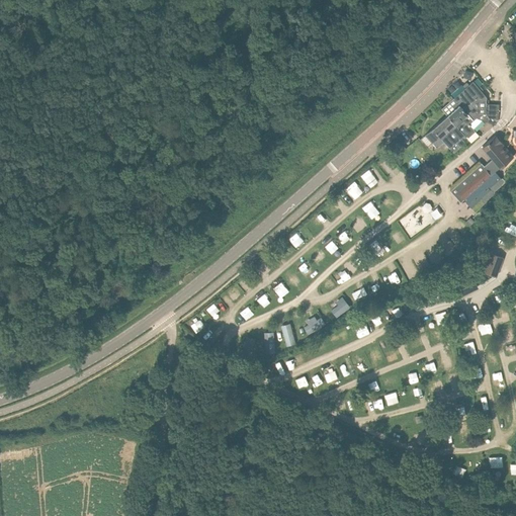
[(453,97),(467,85),(464,81),(450,94),(453,97)]
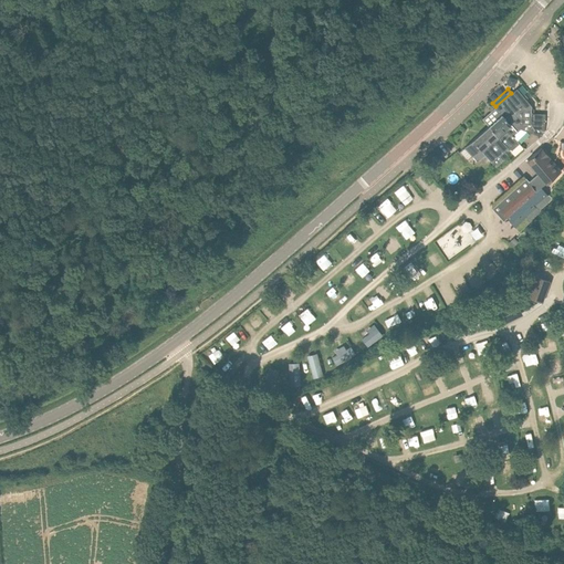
[(480,121),(487,128),(505,149),(504,150),(505,150),(510,147),(511,147),(512,146),(515,144),(510,138),(518,132),(530,136),(539,139),(540,137),(541,136),(541,135),(543,126),(543,118),(529,118),(529,110),(514,92),(480,121)]
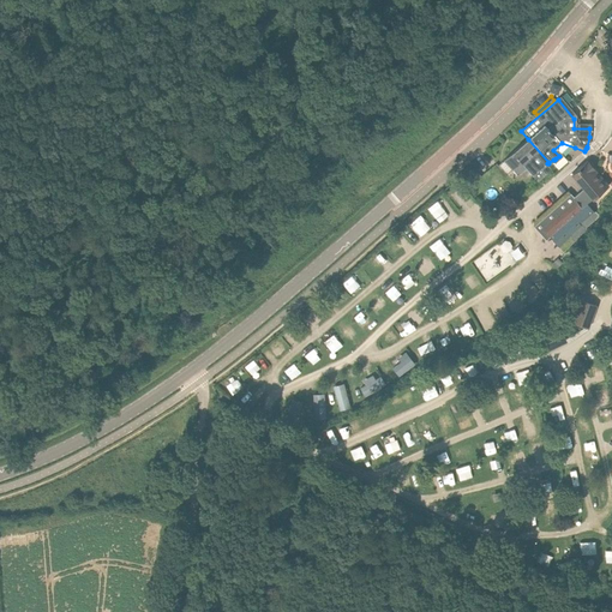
[(549,162),(528,139),(502,162),(515,178),(523,171),(535,184),(549,172),(544,166),(547,163),(549,162)]
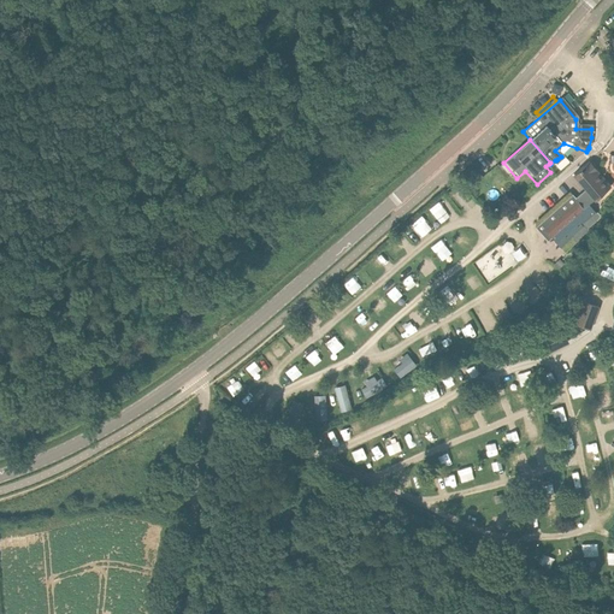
[(592,202),(608,189),(594,172),(586,164),(571,177),(592,202)]
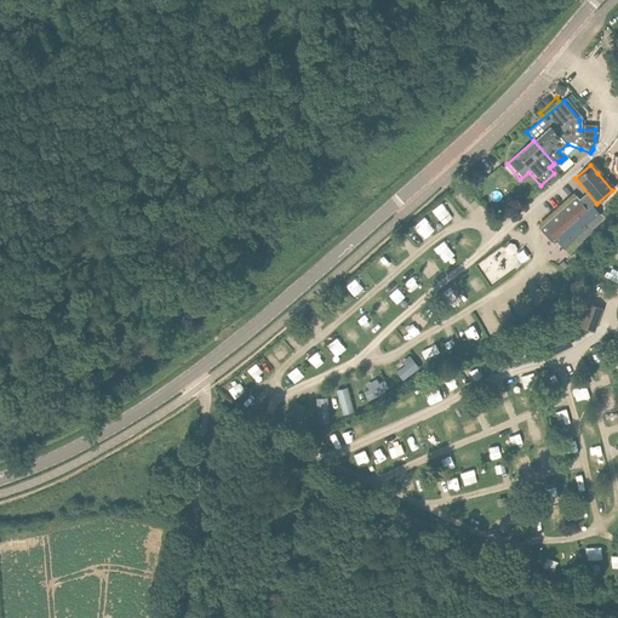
[(478,192),(475,189),(475,187),(484,181),(476,172),(461,186),(471,198),(478,192)]
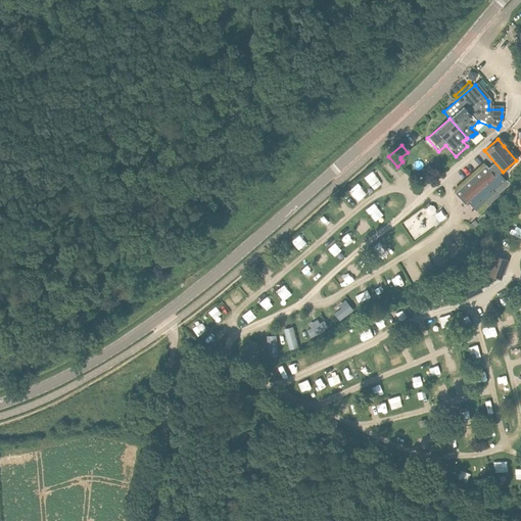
[(462,206),(463,206),(466,203),(473,212),(478,218),(498,200),(493,196),(491,194),(504,184),(491,168),(486,172),(483,168),(453,195),(462,206)]
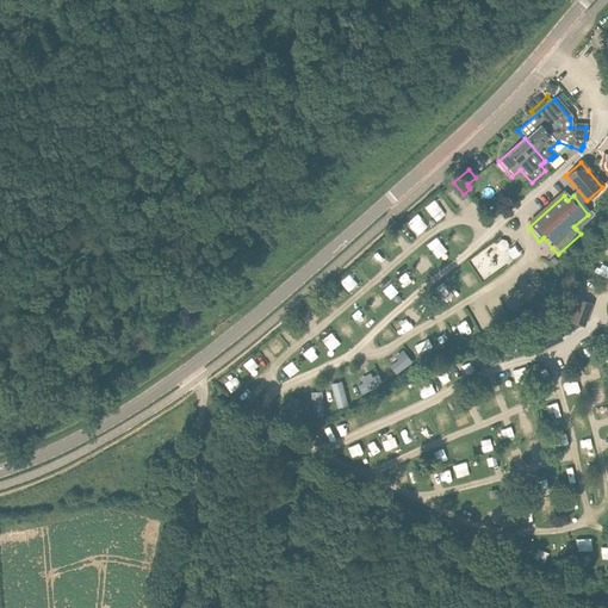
[(436,197),(426,205),(435,219),(452,206),(445,198),(440,202),(436,197)]
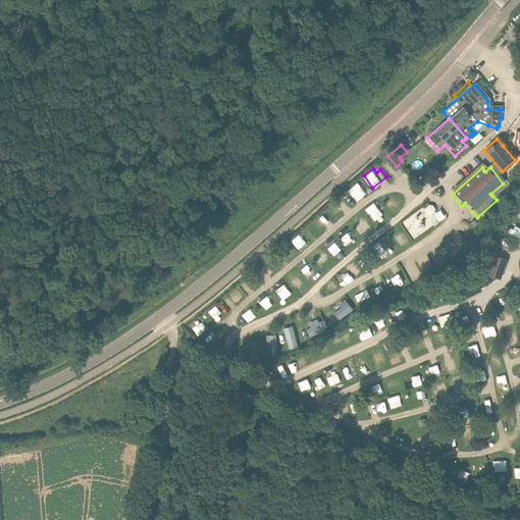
[(356,203),(365,196),(356,184),(347,192),(356,203)]
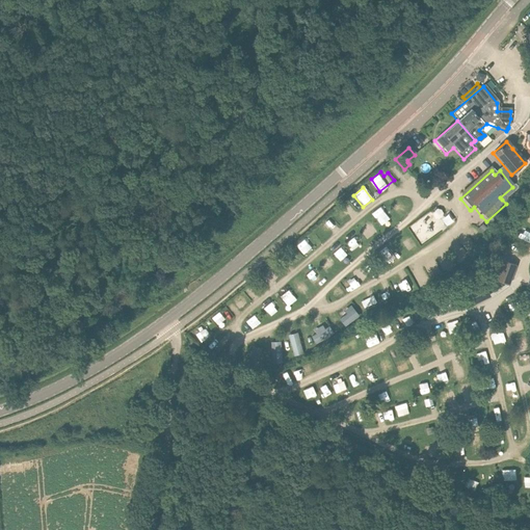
[(394,210),(397,214),(404,210),(401,206),(394,210)]
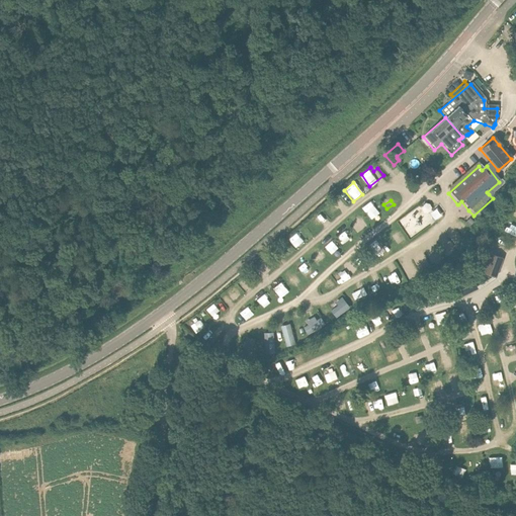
[(370,220),(379,215),(371,201),(362,207),(370,220)]
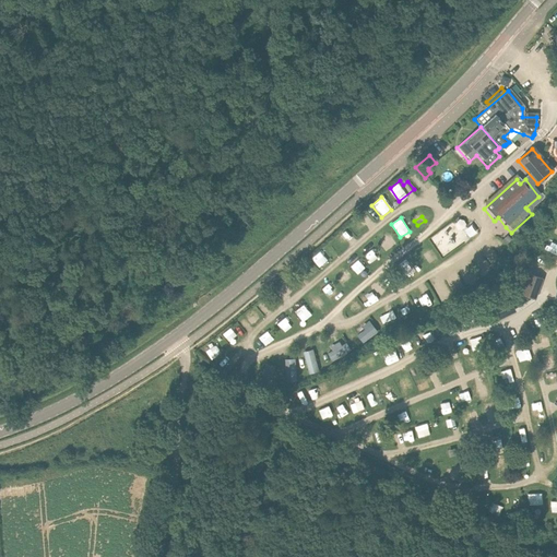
[(427,238),(440,259),(467,240),(455,221),(427,238)]
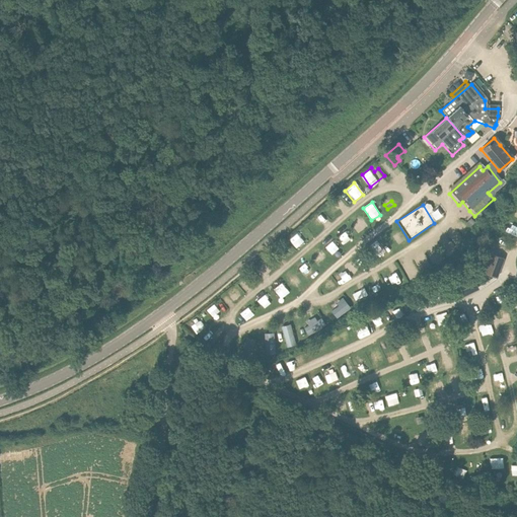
[(437,209),(430,213),(436,222),(443,218),(437,209)]
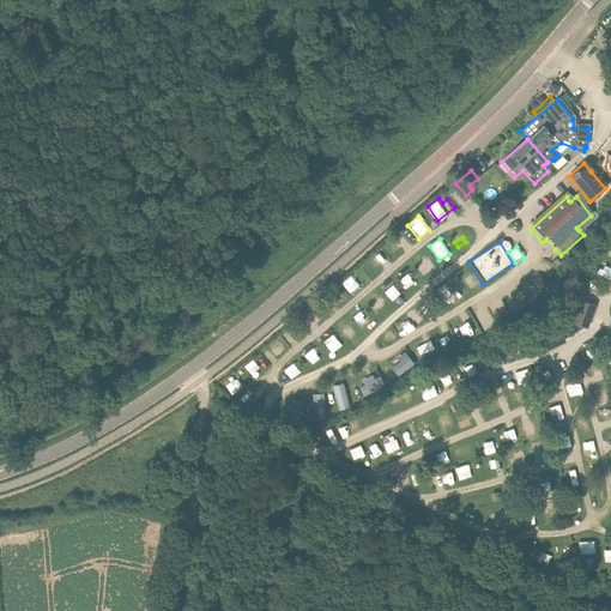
[(406,291),(416,284),(409,272),(398,279),(406,291)]
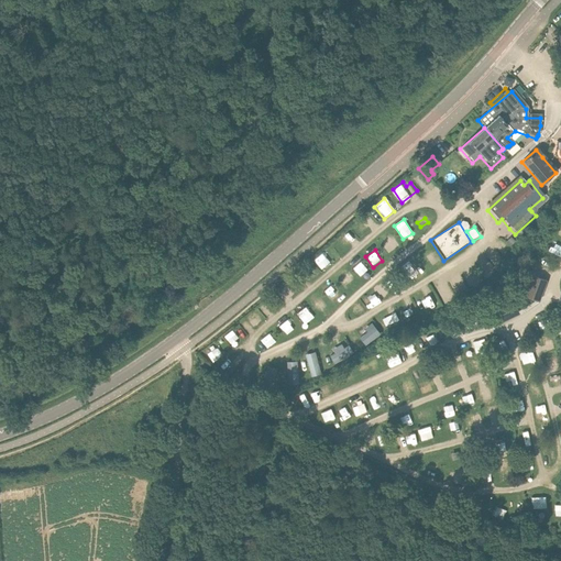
[(320,270),(329,263),(321,254),(312,261),(320,270)]
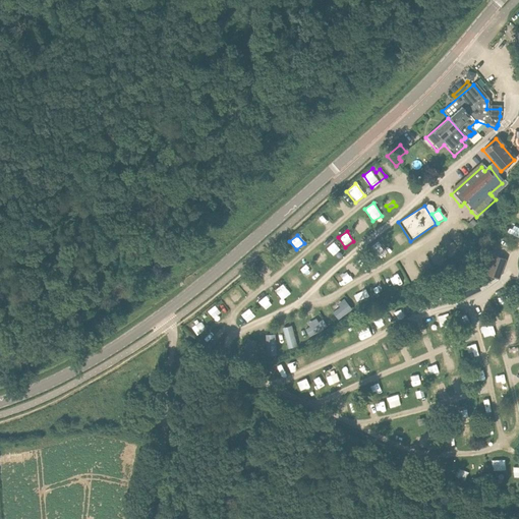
[(311,254),(314,263),(323,260),(319,251),(311,254)]
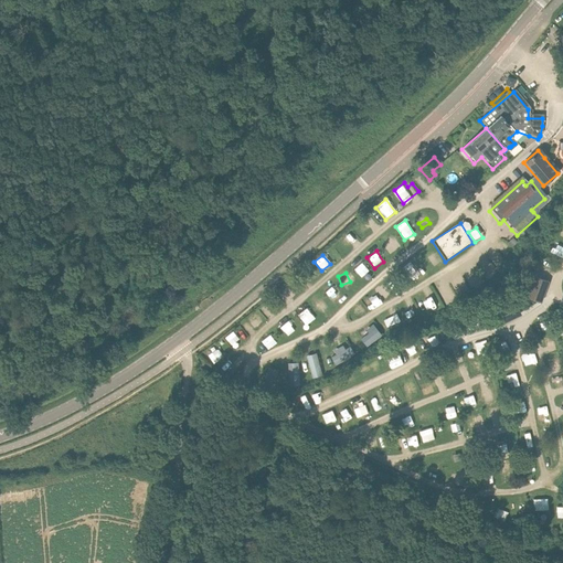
[(531,280),(526,297),(537,300),(542,285),(531,280)]
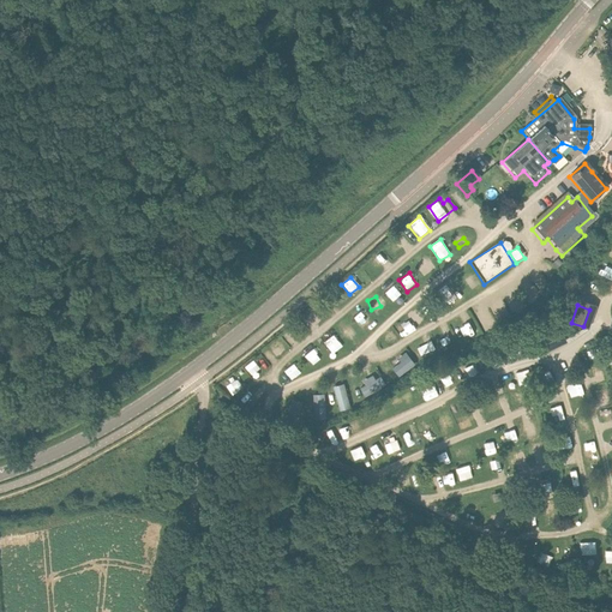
[(539,339),(545,351),(559,343),(553,331),(539,339)]
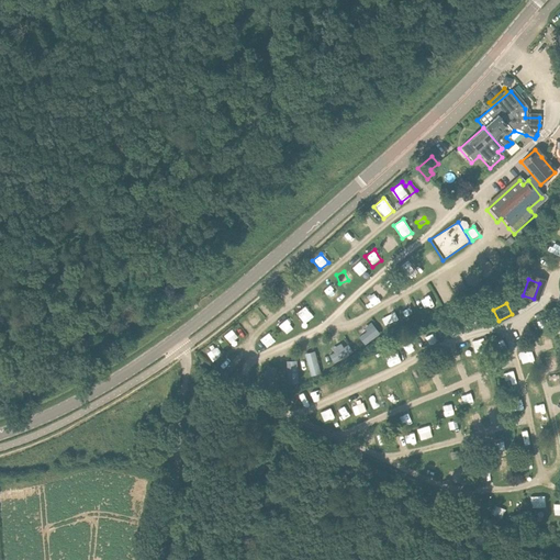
[(266,318),(275,313),(269,305),(260,311),(266,318)]
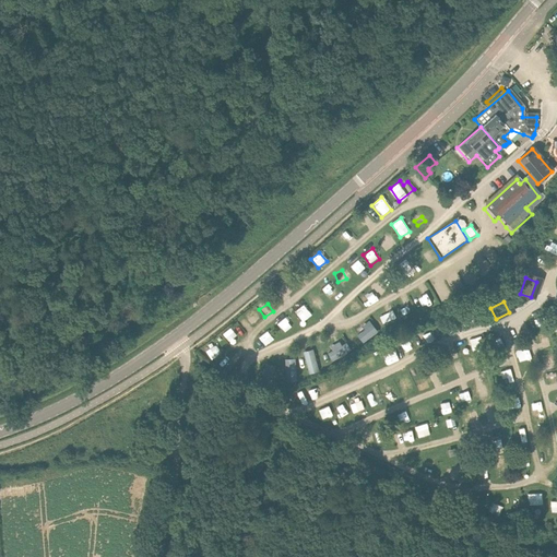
[(294,311),(303,322),(311,315),(304,305),(294,311)]
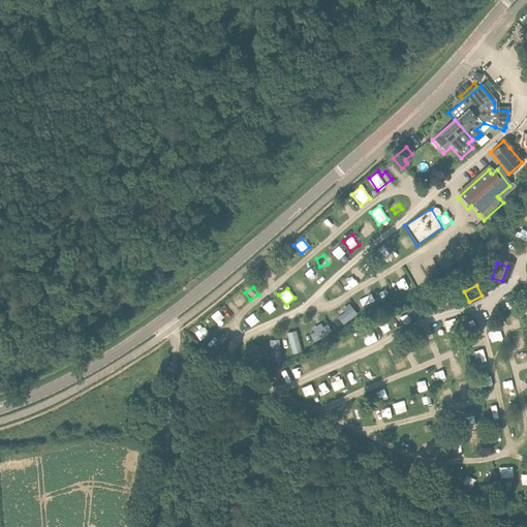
[(436,300),(440,310),(451,305),(446,295),(436,300)]
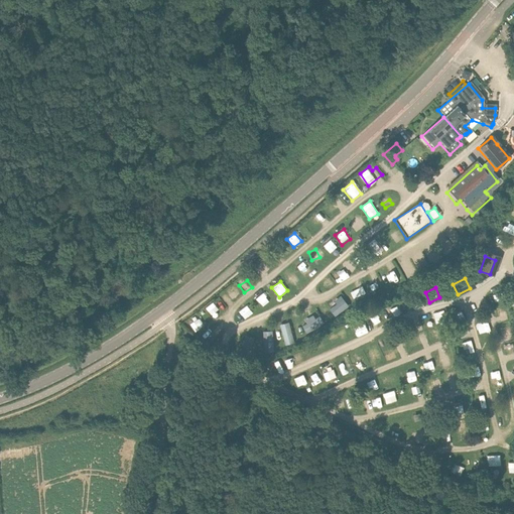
[(225,304),(233,301),(230,294),(222,298),(225,304)]
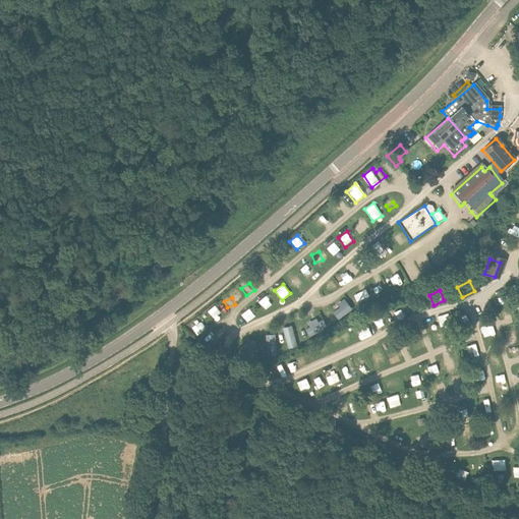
[(331,310),(338,321),(352,309),(345,300),(331,310)]
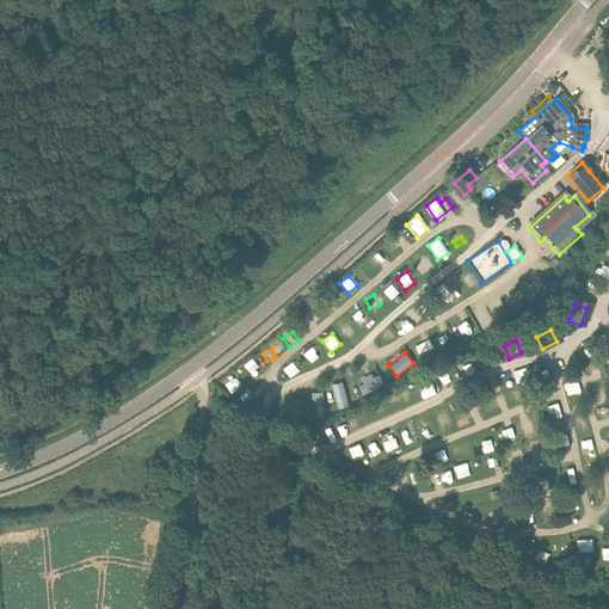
[(248,371),(259,368),(256,358),(245,362),(248,371)]
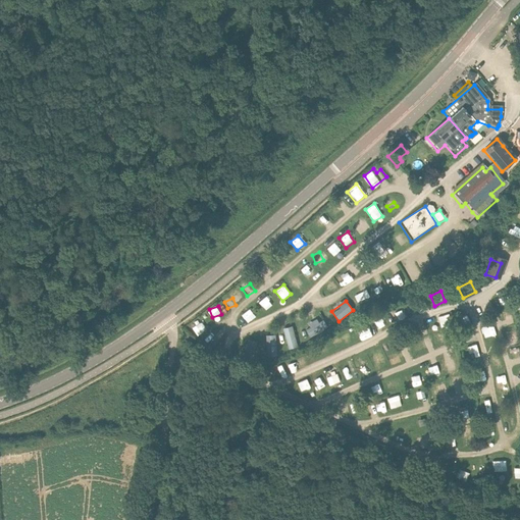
[(440,328),(451,324),(448,314),(437,318),(440,328)]
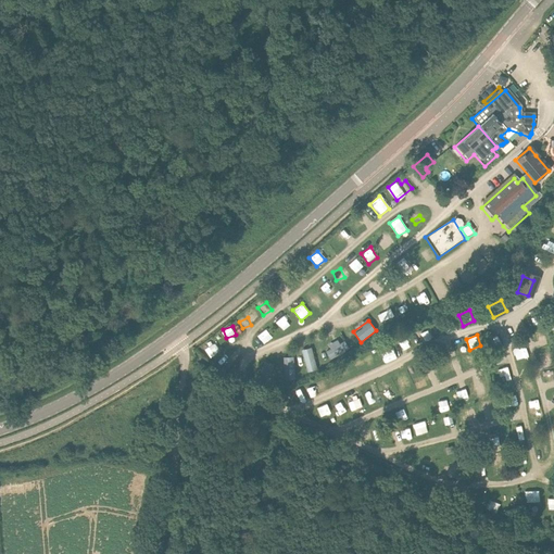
[(410,338),(402,341),(406,350),(414,347),(410,338)]
